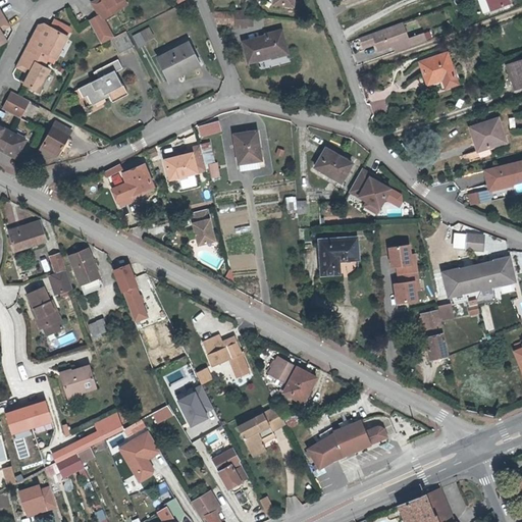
[(98,0),(90,5),(92,9),(106,2),(104,0),(101,0),(100,1),(99,0),(98,0)]
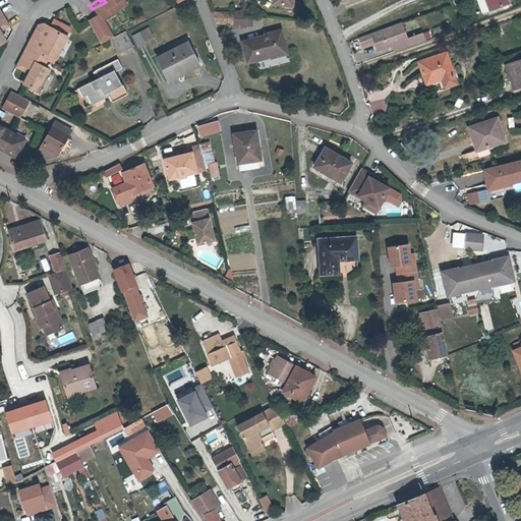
[(99,0),(100,1),(101,0),(104,0),(106,2),(92,9),(97,18),(100,23),(101,22),(121,11),(118,5),(123,2),(122,0),(99,0)]
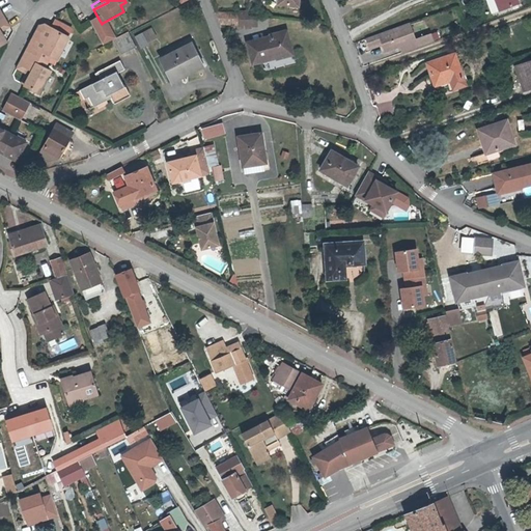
[(243,31),(253,31),(253,20),(244,19),(244,17),(244,16),(219,16),(223,27),(234,27),(234,29),(241,29),(241,27),(244,27),(243,31)]
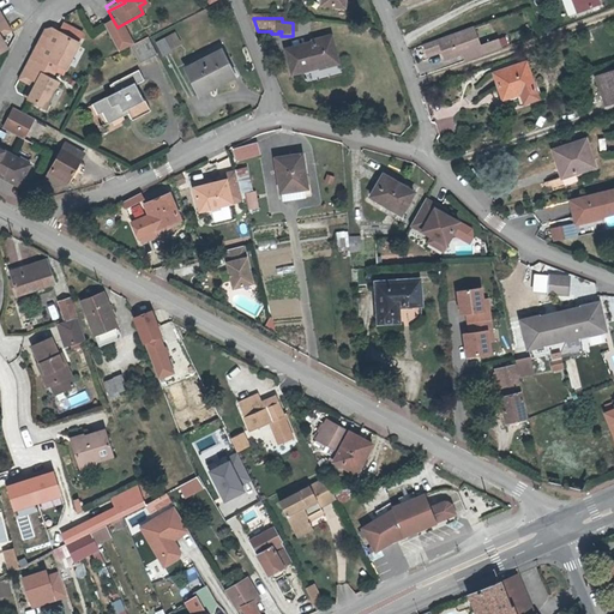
[(114,22),(101,29),(116,56),(130,50),(131,49),(119,26),(118,28),(114,22)]
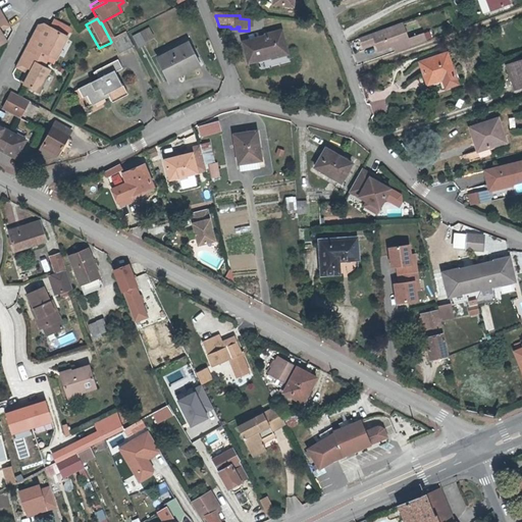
[(360,34),(362,42),(374,38),(376,42),(377,46),(392,42),(395,49),(411,44),(408,37),(403,19),(360,34)]
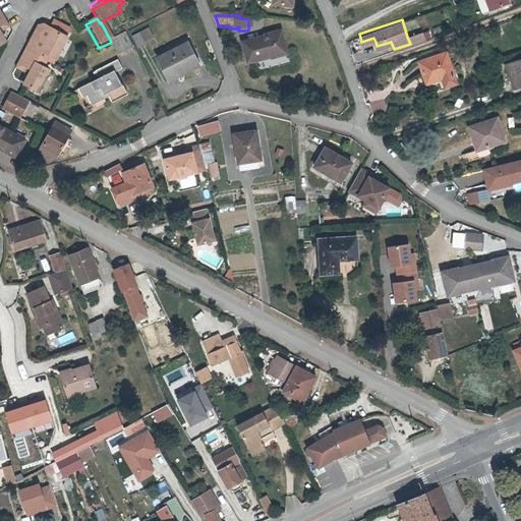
[(136,46),(154,39),(149,26),(131,35),(136,46)]
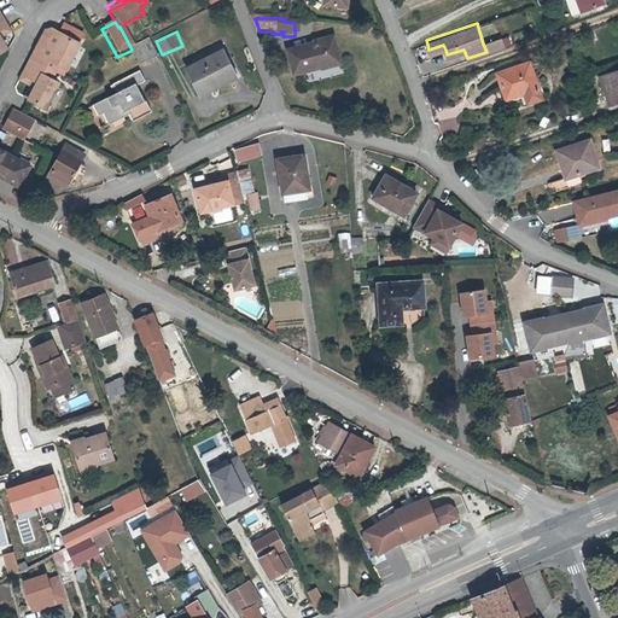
[(40,41),(36,46),(52,54),(60,39),(56,36),(50,33),(42,35),(40,41)]
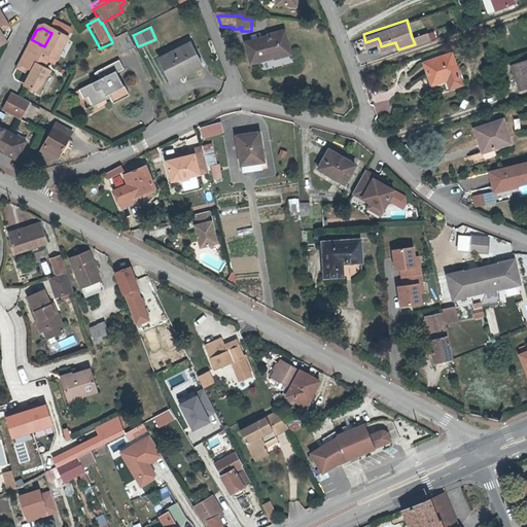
[(427,32),(412,37),(415,44),(429,40),(427,32)]
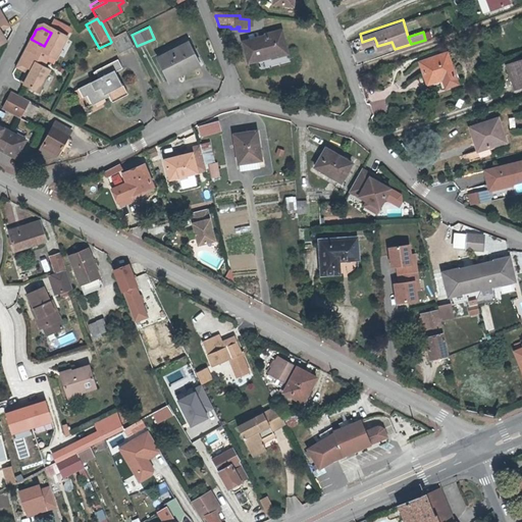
[(65,41),(51,33),(44,46),(31,39),(23,52),(44,64),(44,63),(47,58),(53,61),(65,41)]
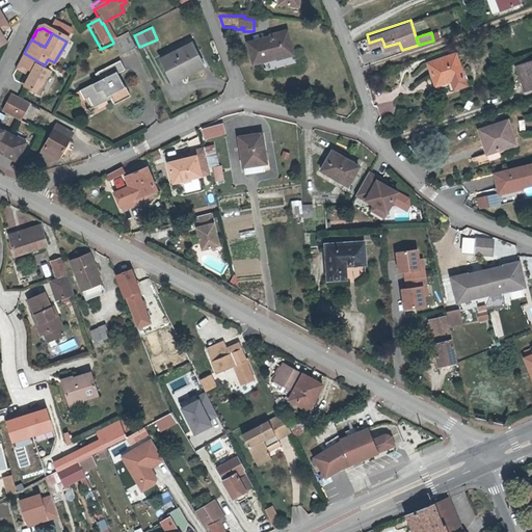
[(294,60),(288,38),(280,41),(278,36),(271,38),(271,41),(248,46),(255,69),(277,62),(278,64),(294,60)]
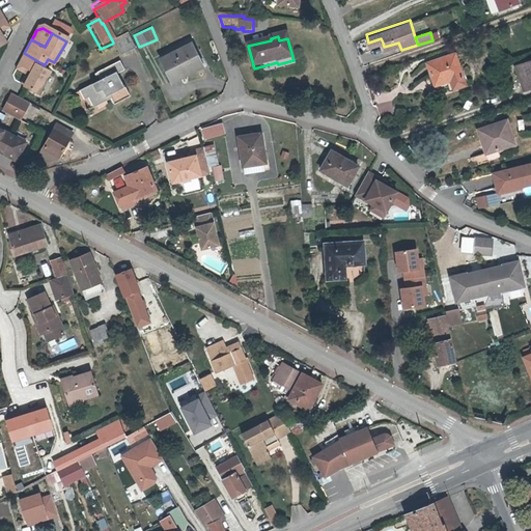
[(173,87),(180,84),(179,80),(199,71),(194,59),(198,58),(193,48),(162,62),(173,87)]
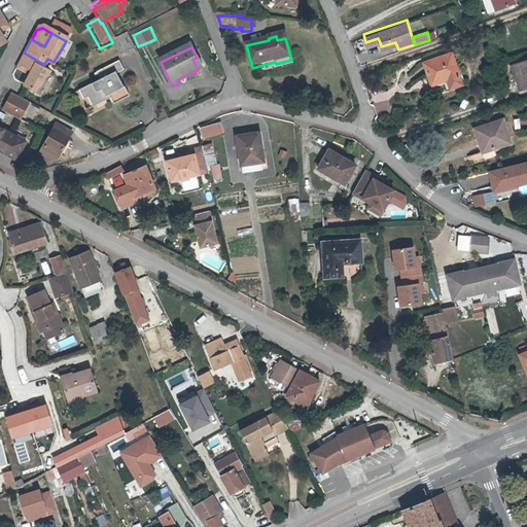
[(421,61),(428,83),(444,78),(447,86),(459,83),(456,73),(449,51),(421,61)]
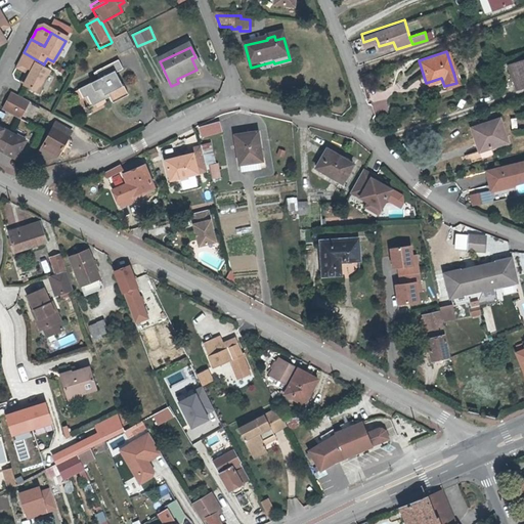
[(29,74),(22,87),(35,95),(47,74),(41,70),(44,64),(24,52),(15,67),(29,74)]
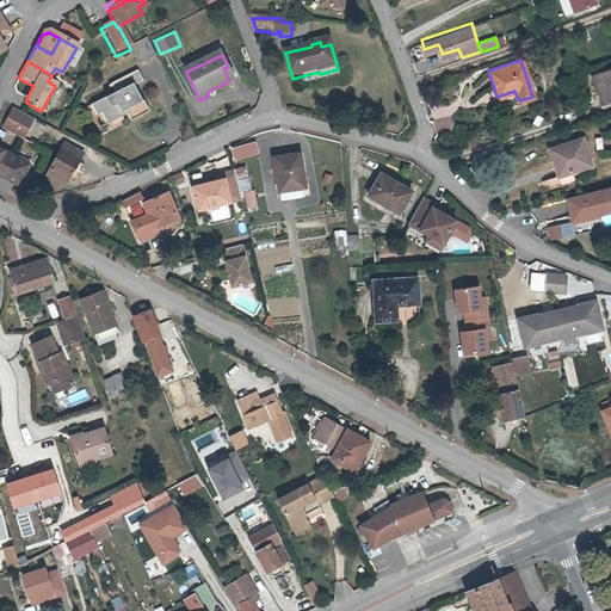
[(228,67),(223,68),(229,81),(207,92),(208,97),(235,84),(228,67)]
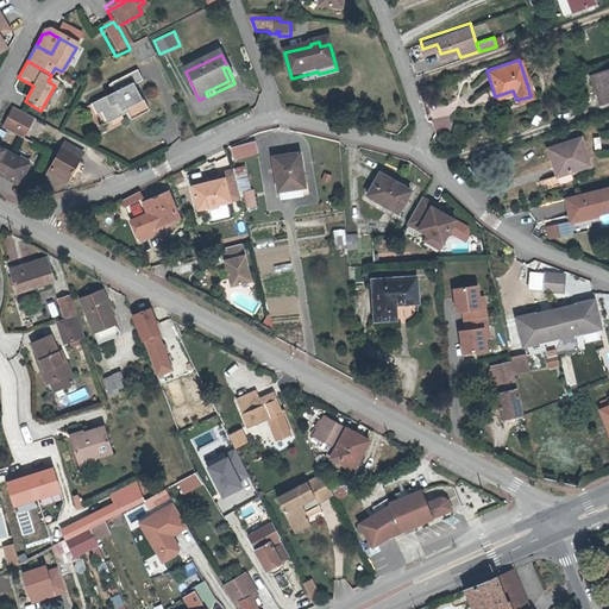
[(608,70),(591,76),(595,89),(602,87),(607,101),(608,100),(608,70)]
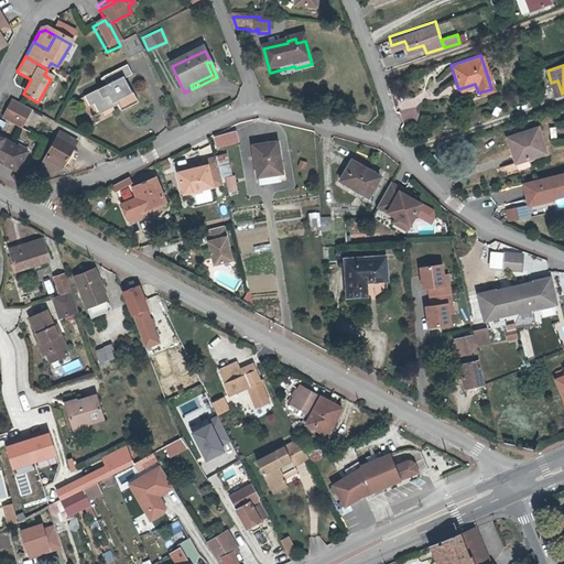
[(83,97),(87,108),(91,106),(96,116),(116,107),(118,114),(136,106),(125,82),(131,79),(127,68),(101,80),(105,87),(83,97)]
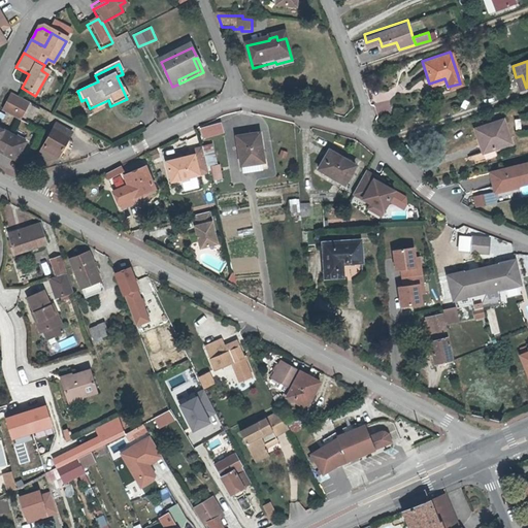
[(18,86),(22,88),(29,74),(15,67),(13,71),(23,76),(18,86)]
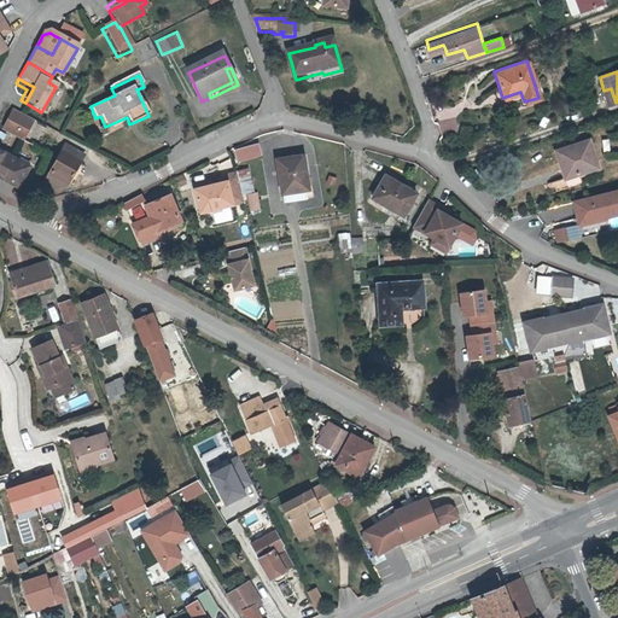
[(611,88),(604,91),(608,105),(616,103),(611,88)]
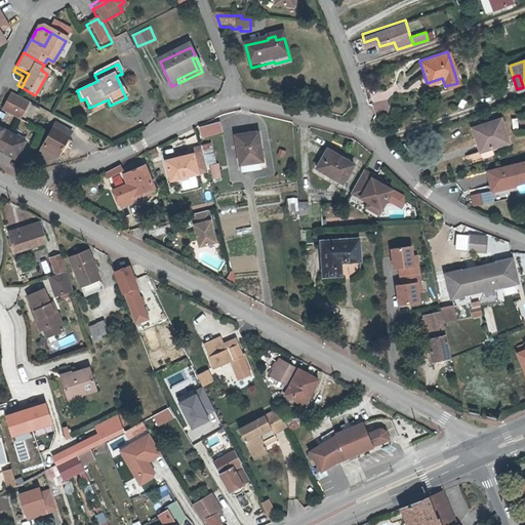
[(375,113),(386,110),(378,87),(368,90),(375,113)]
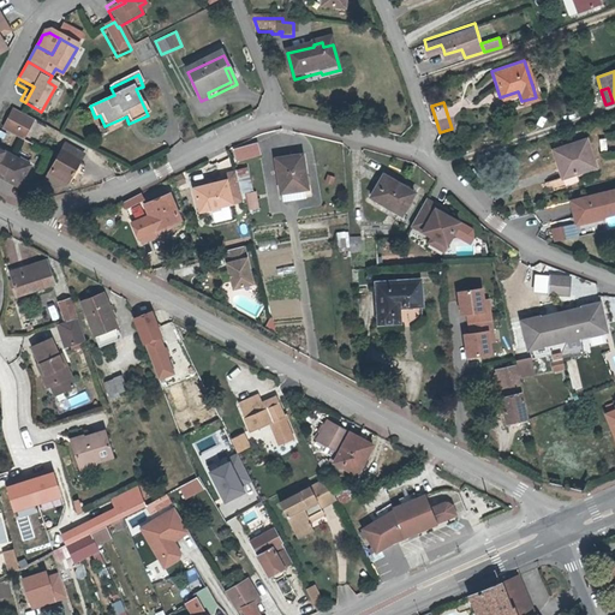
[(30,121),(11,111),(3,125),(23,137),(30,121)]
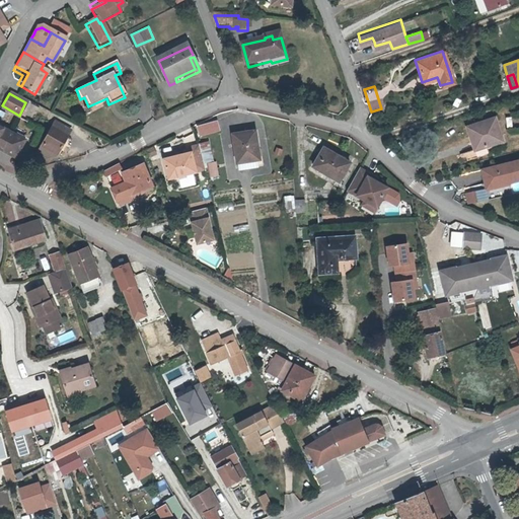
[(461,131),(466,152),(495,143),(488,119),(471,124),(472,127),(461,131)]
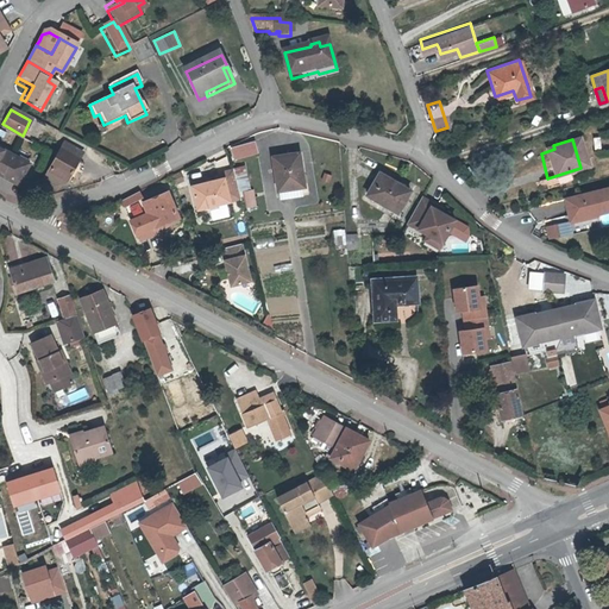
[(237,158),(259,152),(257,140),(234,146),(237,158)]
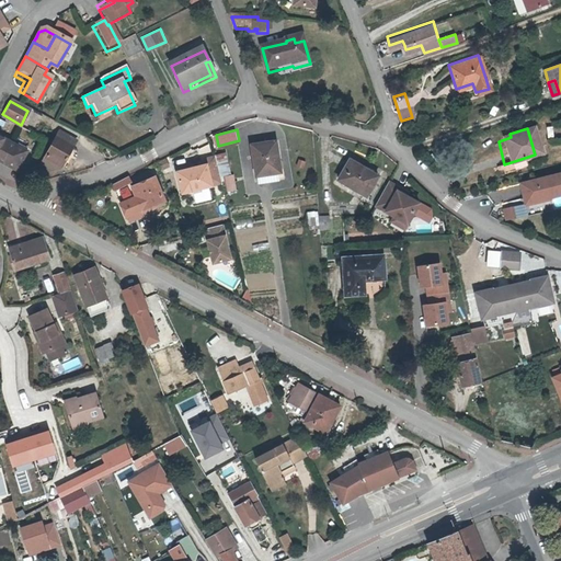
[(27,150),(0,136),(0,161),(15,170),(27,150)]
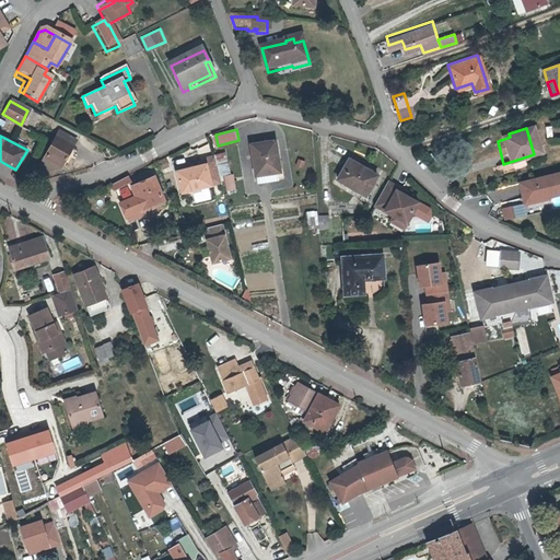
[(73,143),(57,136),(45,160),(61,167),(73,143)]
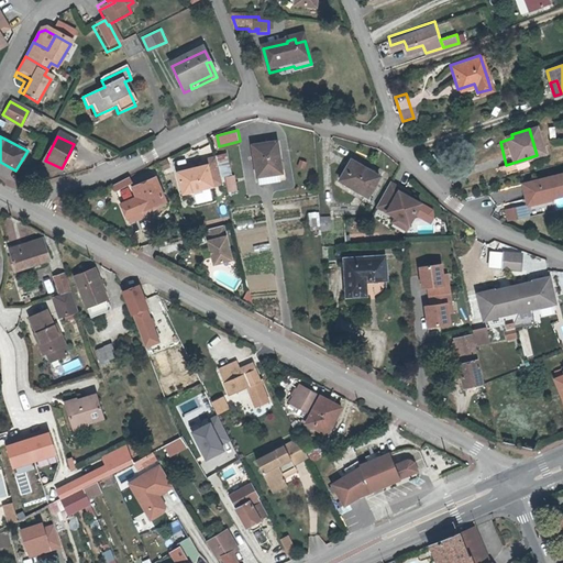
[(257,176),(282,174),(278,142),(254,144),(257,176)]
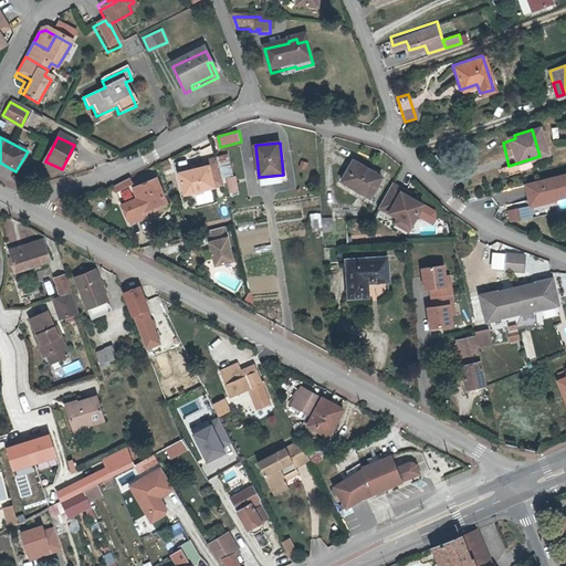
[(224,185),(219,163),(218,158),(207,160),(209,166),(179,174),(184,195),(224,185)]
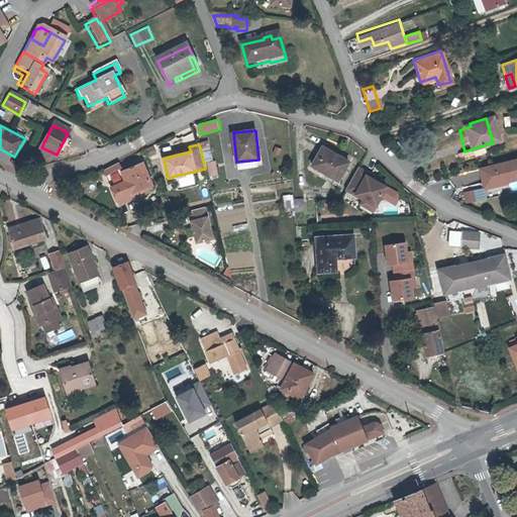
[(338,180),(350,162),(324,145),(313,164),(338,180)]
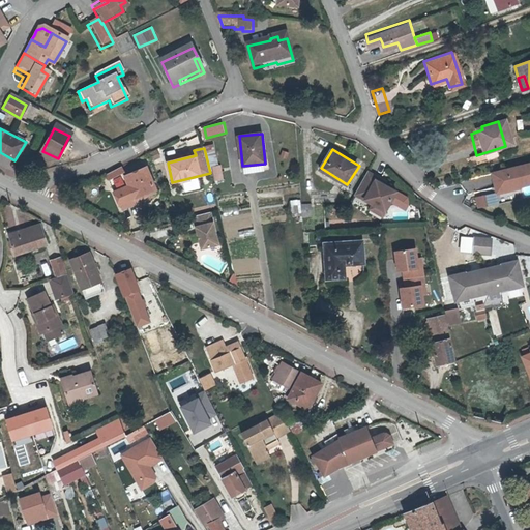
[(529,165),(492,174),(494,183),(529,175),(529,165)]
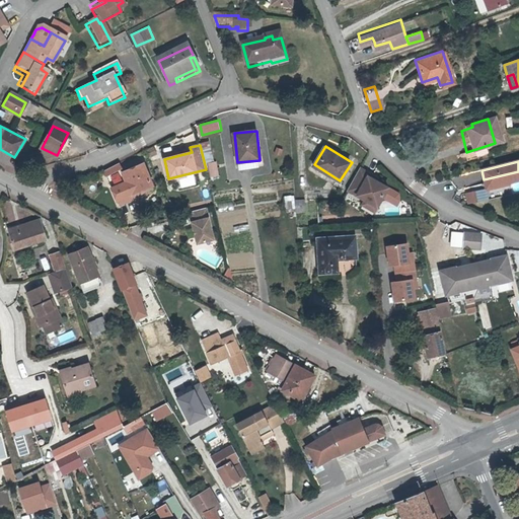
[(121,162),(106,169),(109,174),(114,184),(113,186),(118,198),(120,202),(134,197),(135,199),(142,196),(140,191),(154,186),(146,163),(125,171),(124,167),(121,162)]
